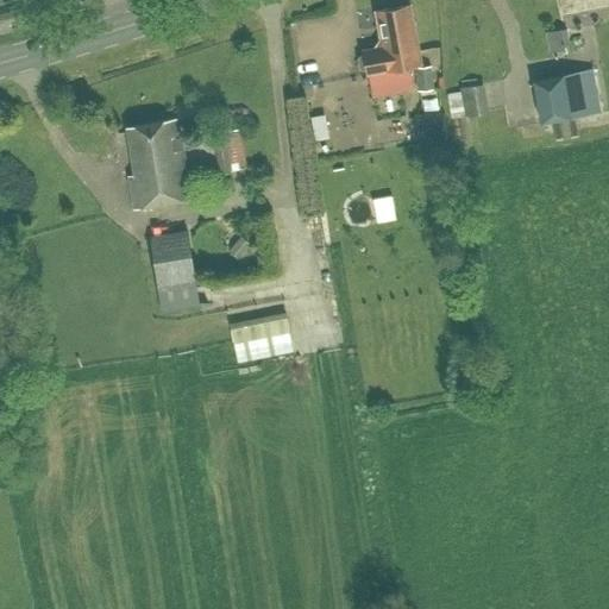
[(608,1),(608,0),(559,0),(563,12),(608,1)]
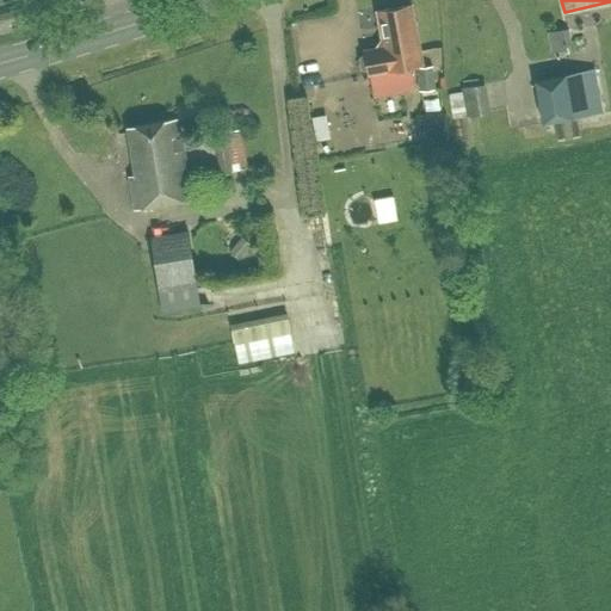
[(406,56),(419,54),(411,5),(377,11),(382,39),(374,51),(363,53),(363,56),(357,60),(359,69),(365,71),(366,74),(408,67),(406,56)]
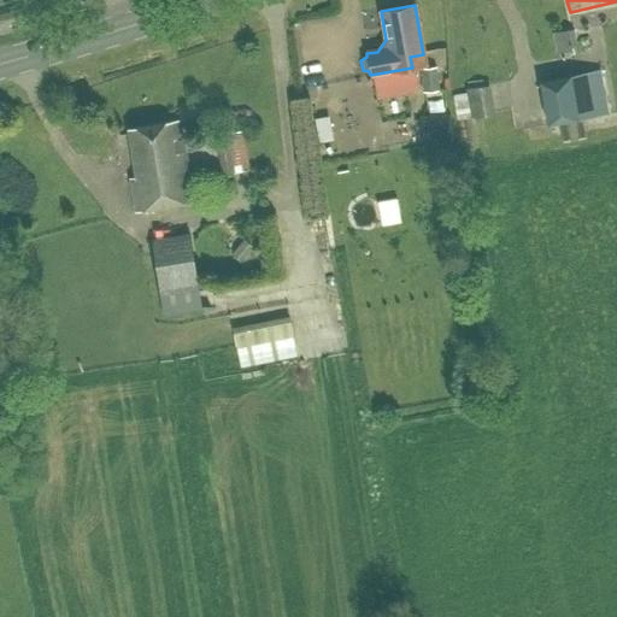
[(575,48),(570,29),(550,34),(554,53),(575,48)]
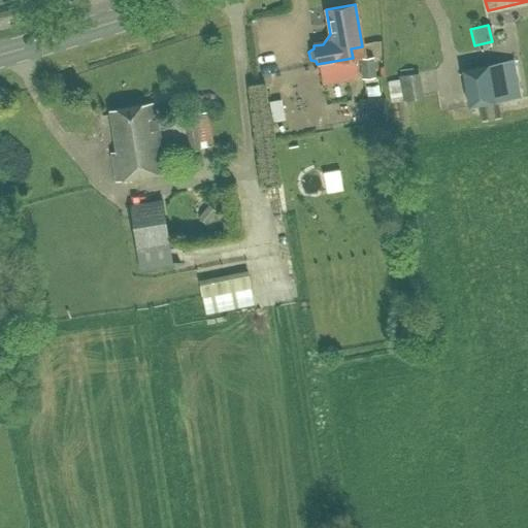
[(375,78),(373,58),(358,59),(360,79),(375,78)]
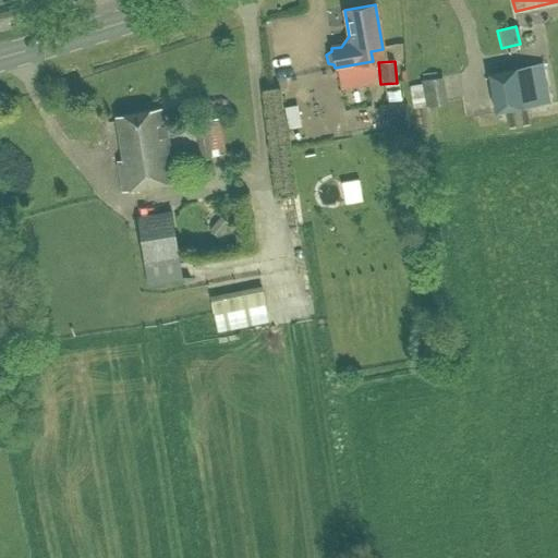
[(548,104),(542,63),(488,73),(496,112),(548,104)]
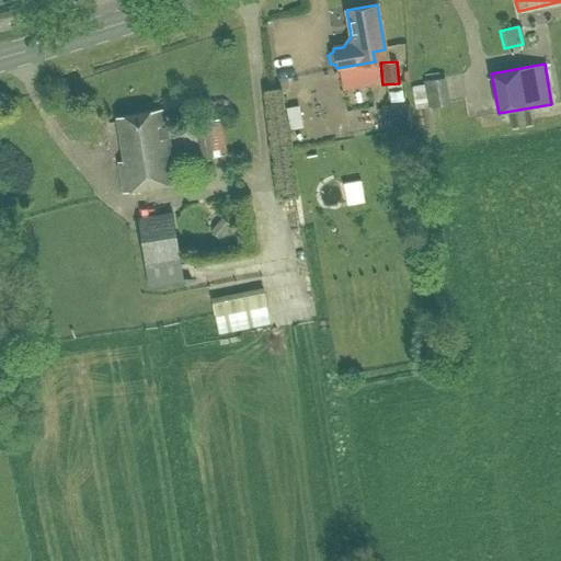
[(448,104),(443,79),(421,83),(421,87),(409,89),(413,112),(448,104)]
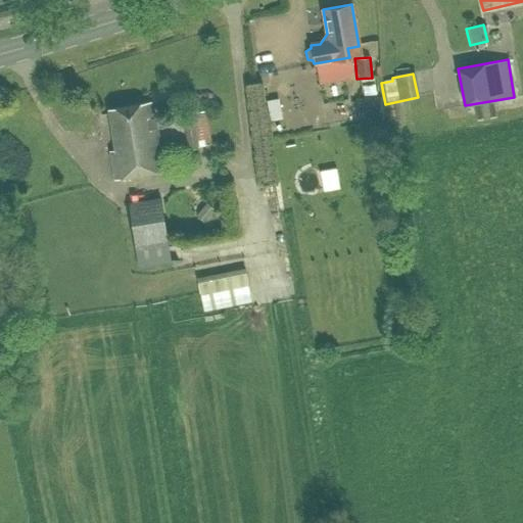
[(381,121),(379,97),(352,100),(355,124),(381,121)]
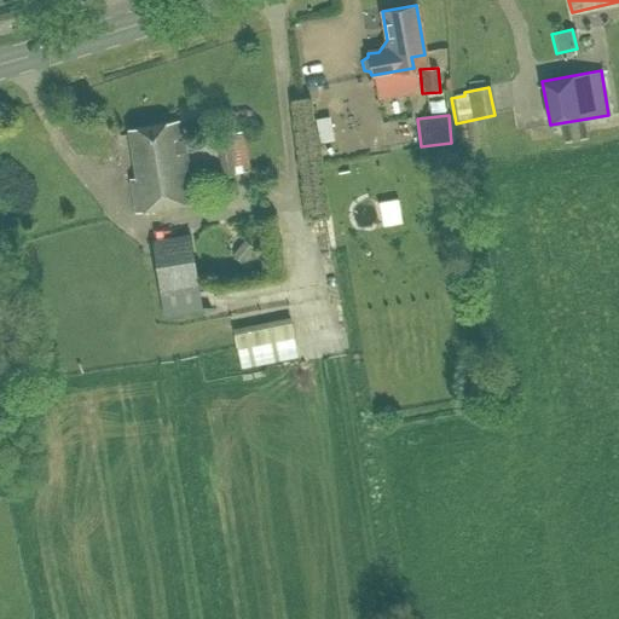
[(196,202),(180,120),(128,129),(136,177),(129,178),(136,213),(196,202)]
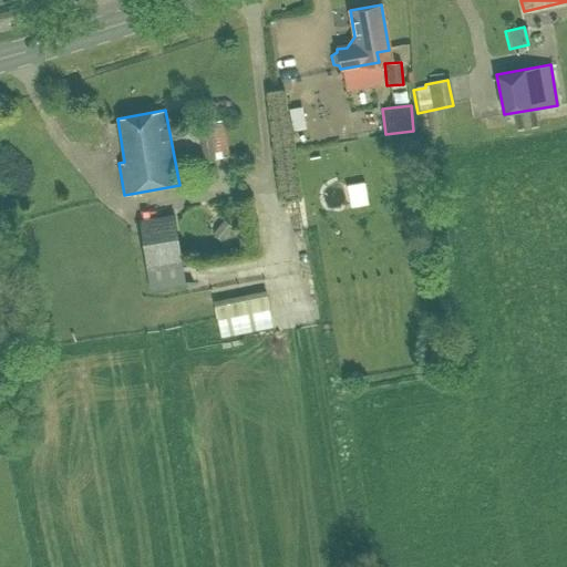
[(227,150),(222,120),(195,125),(200,155),(227,150)]
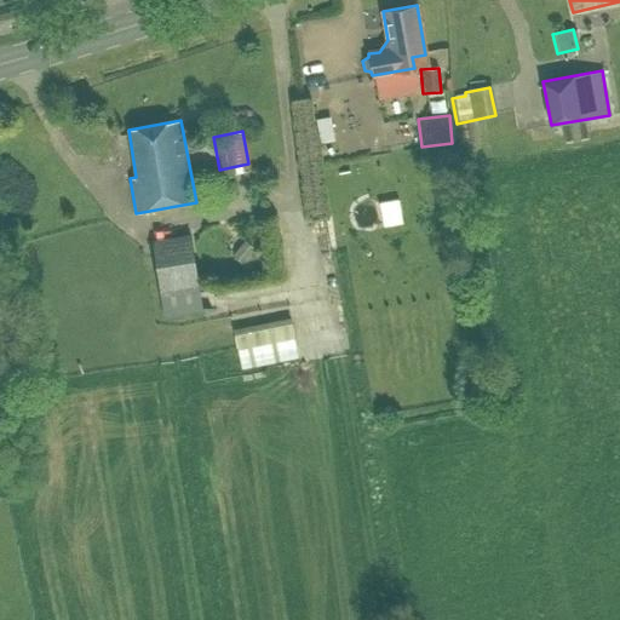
[(201,311),(190,235),(151,240),(162,317),(201,311)]
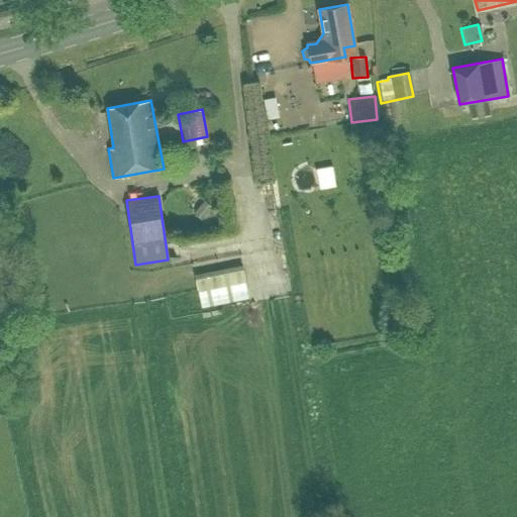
[(205,198),(193,212),(209,225),(220,212),(205,198)]
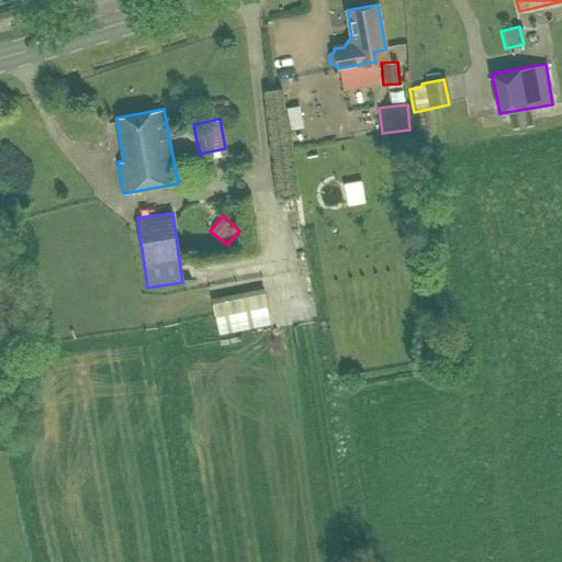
[(268,324),(261,290),(211,301),(217,335),(268,324)]
